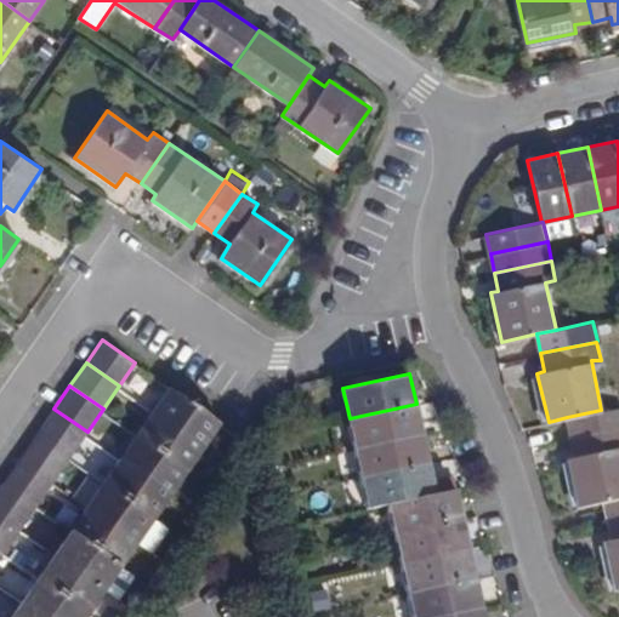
[(169,387),(153,410),(205,445),(221,422),(169,387)]
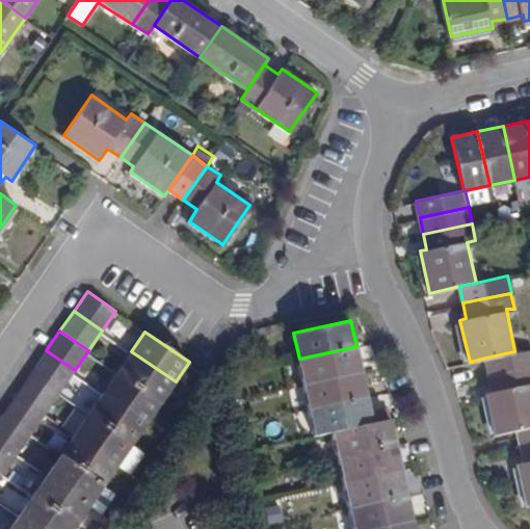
[(362,371),(356,346),(299,359),(305,384),(362,371)]
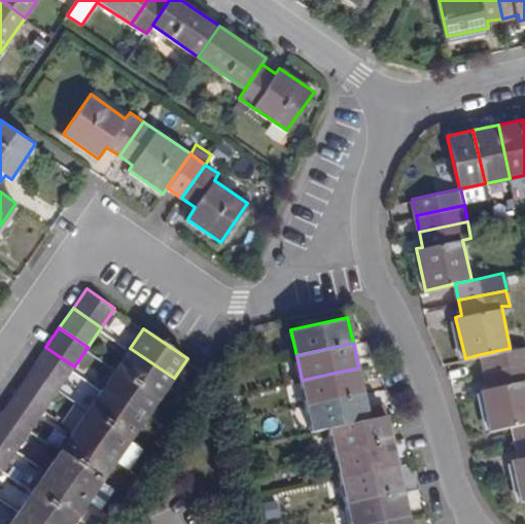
[(524,345),(511,348),(510,348),(481,354),(485,372),(524,362),(524,345)]
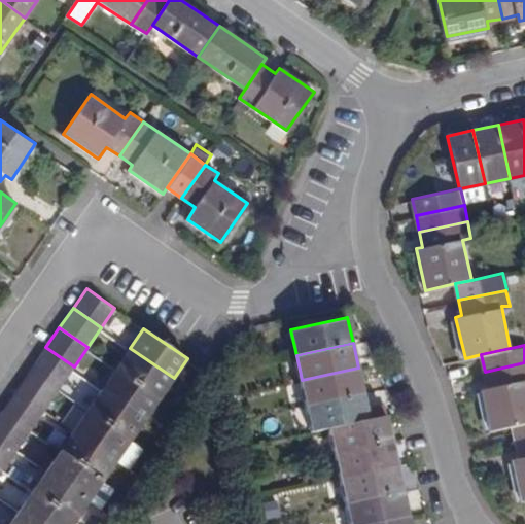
[(60,387),(74,367),(45,347),(31,368),(60,387)]
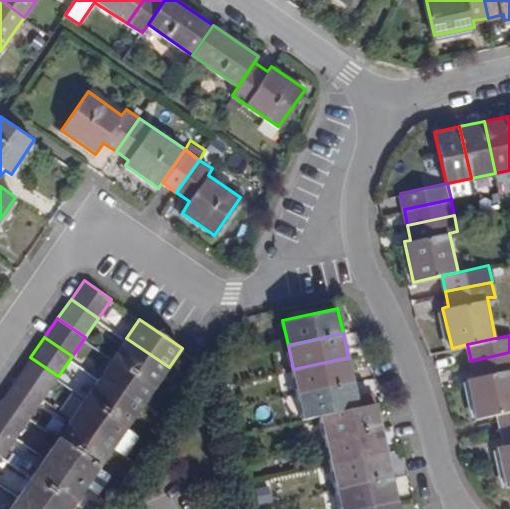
[(126,338),(113,357),(155,386),(169,367),(126,338)]
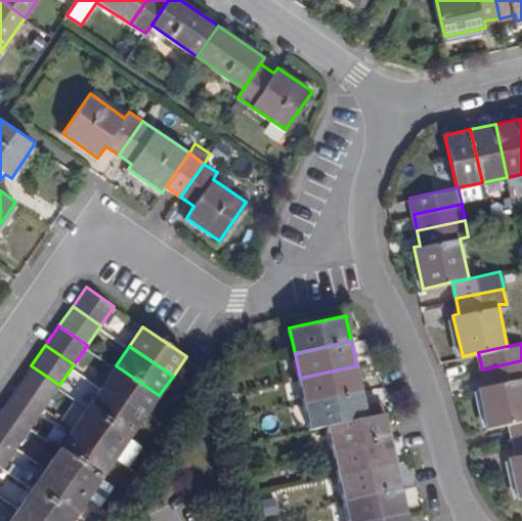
[(521,360),(482,370),(485,385),(479,386),(488,427),(510,423),(521,420),(521,360)]
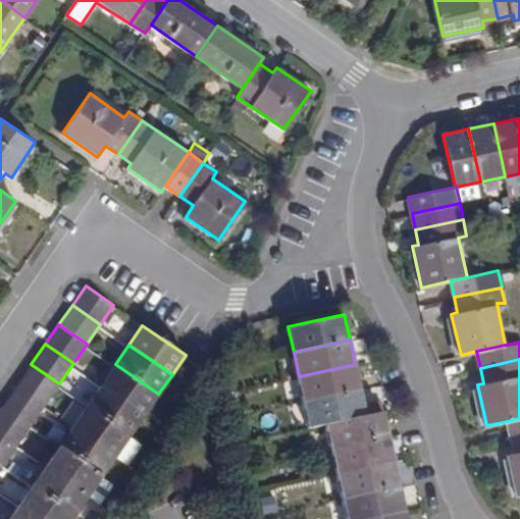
[(45,404),(59,383),(31,364),(17,383),(45,404)]
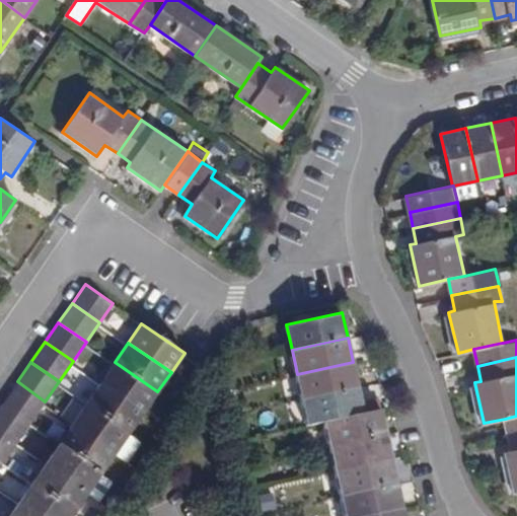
[(115,362),(101,381),(144,411),(157,391),(115,362)]
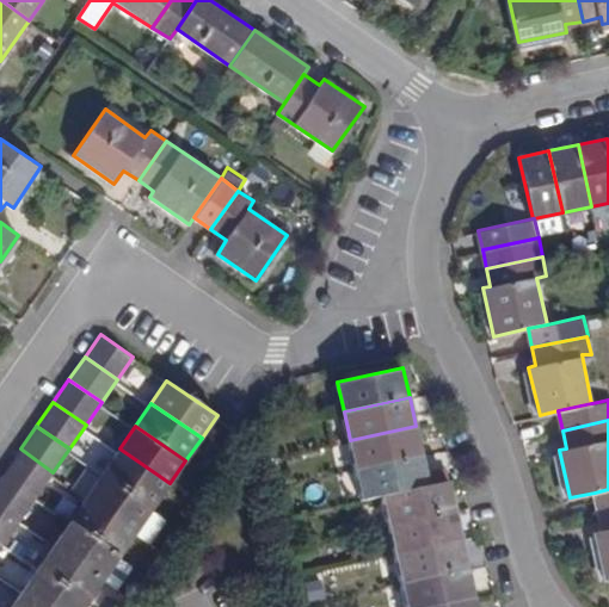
[(356,469),(422,454),(416,426),(350,440),(356,469)]
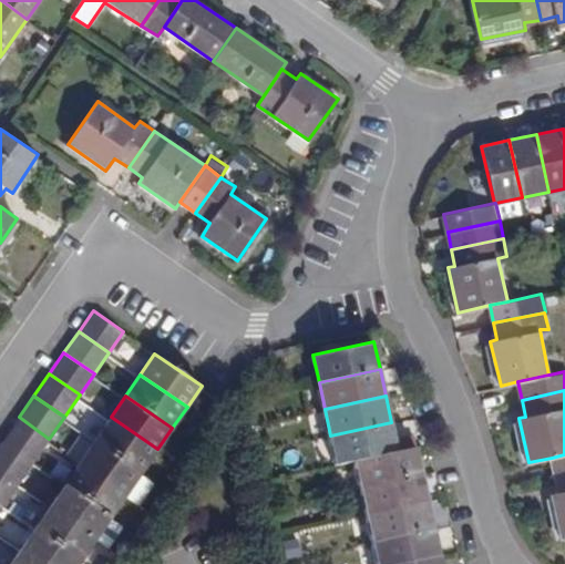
[(34,460),(49,439),(19,417),(3,439),(34,460)]
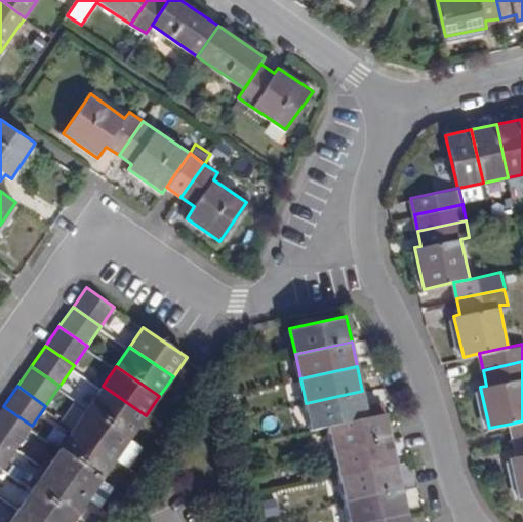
[(103,386),(88,406),(131,437),(146,415),(103,386)]
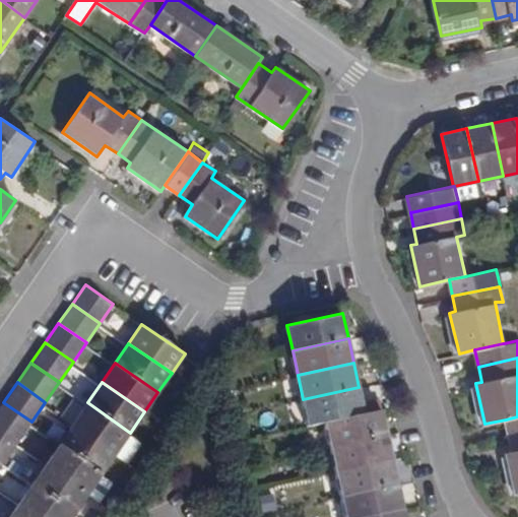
[(326,421),(365,412),(359,387),(303,399),(309,425),(326,421)]
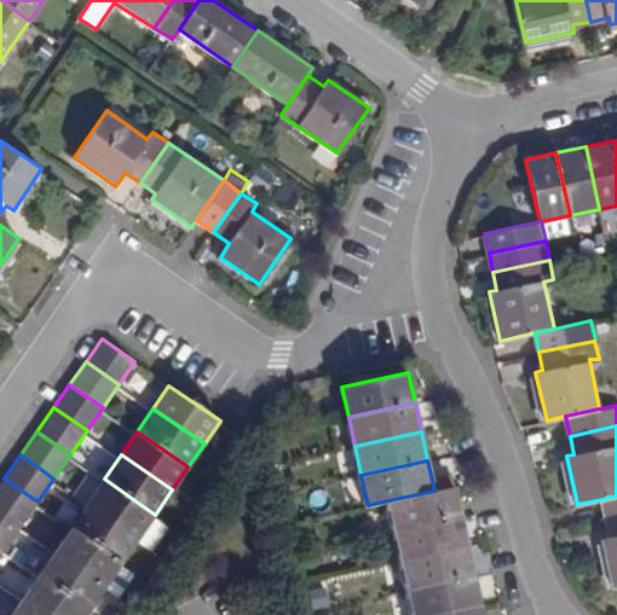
[(0,511),(21,527),(38,502),(4,479),(0,483),(0,511)]
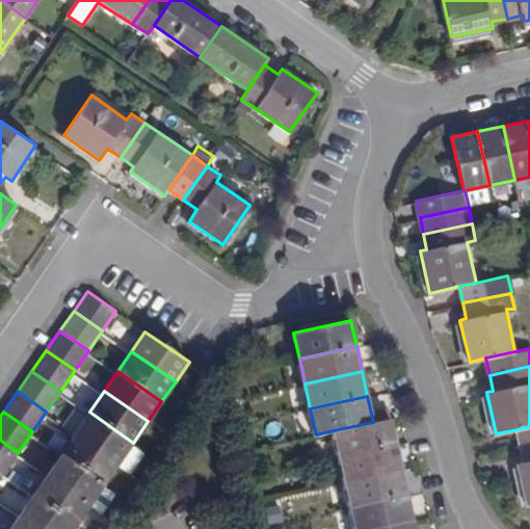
[(89,412),(76,431),(120,461),(133,443),(89,412)]
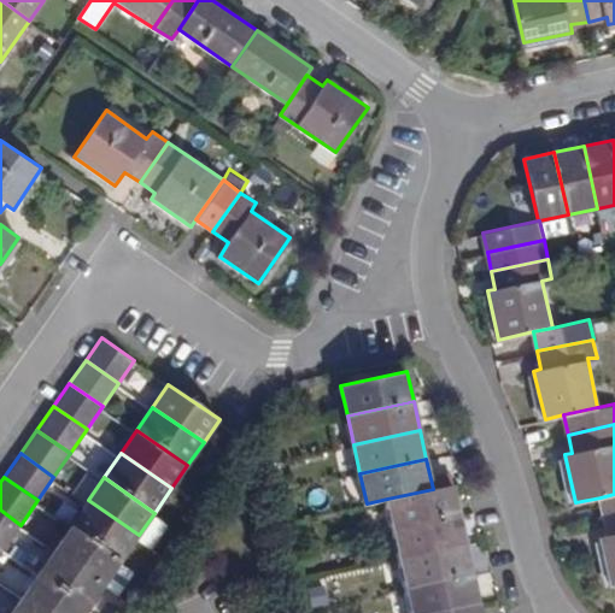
[(460,514),(454,484),(433,489),(387,499),(393,529),(460,514)]
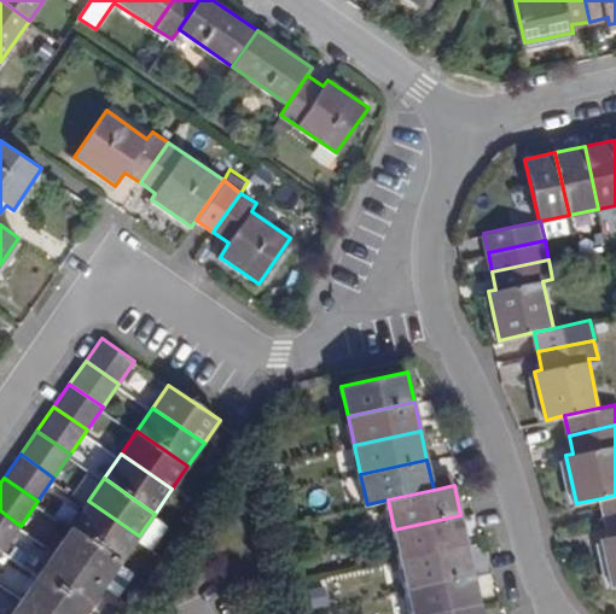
[(615,495),(602,498),(605,516),(615,514),(615,495)]
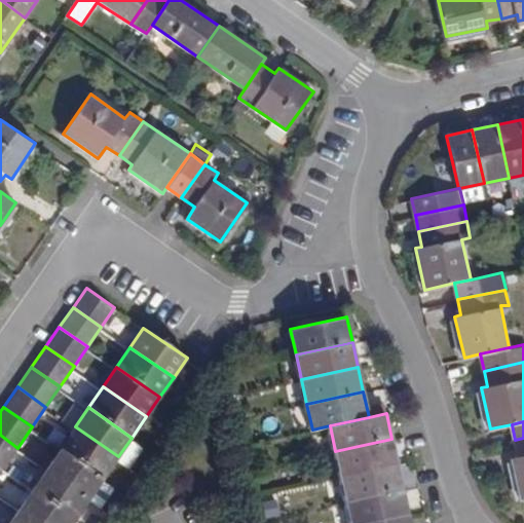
[(75,426),(61,447),(104,477),(118,456),(75,426)]
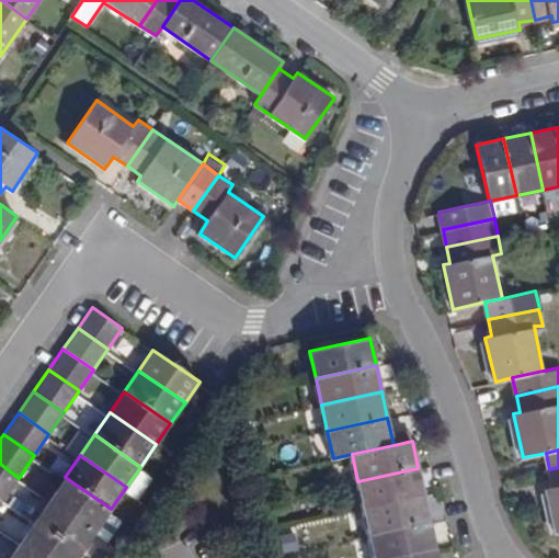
[(0,494),(4,498),(19,478),(0,464),(0,494)]
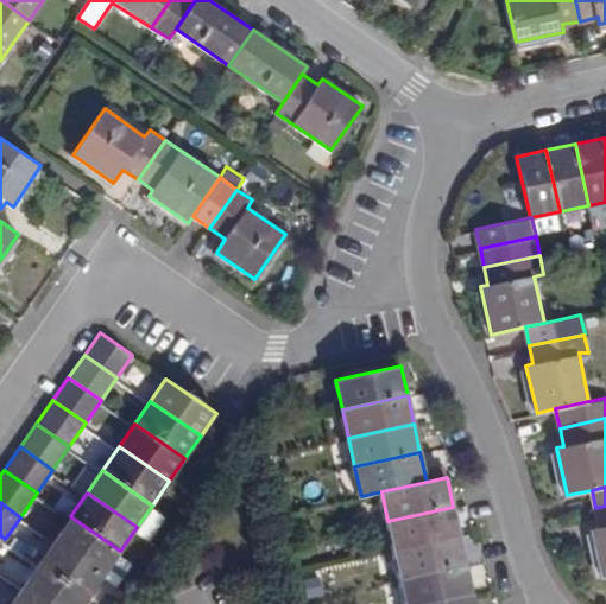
[(605,506),(595,508),(600,527),(592,528),(603,577),(605,576),(605,506)]
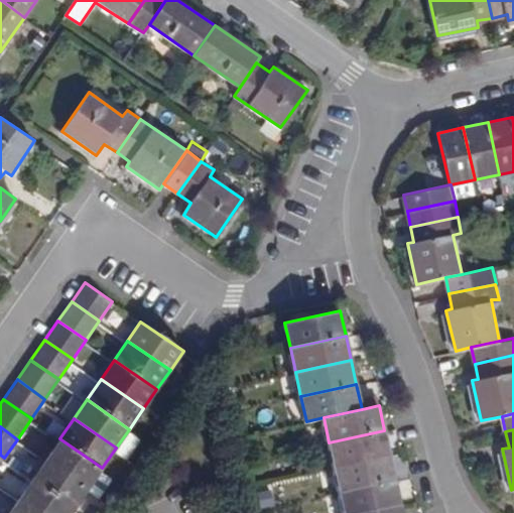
[(389,455),(384,430),(329,442),(334,467),(389,455)]
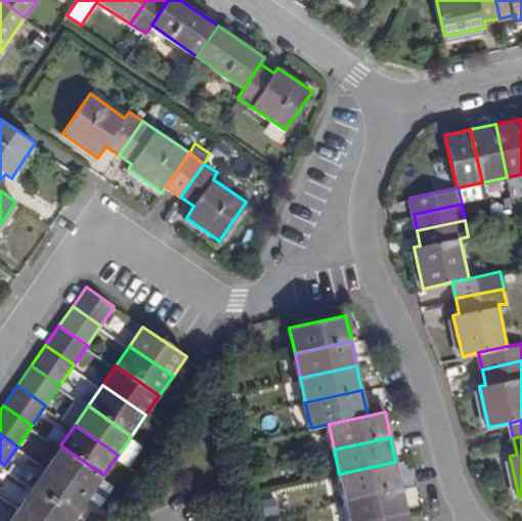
[(60,445),(46,466),(89,495),(103,475),(60,445)]
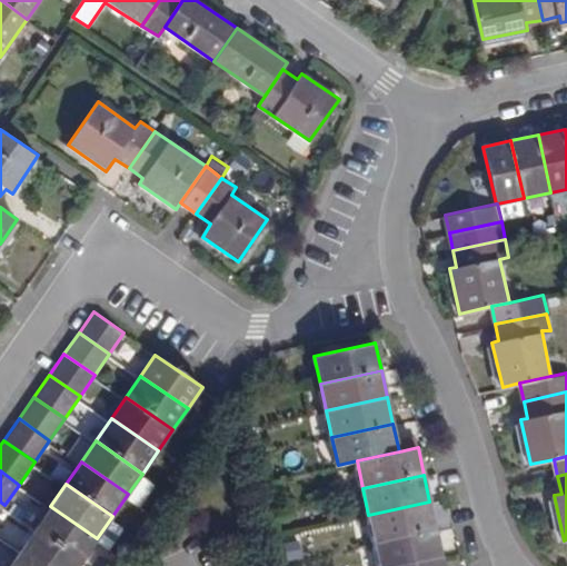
[(436,528),(429,502),(368,515),(375,542),(436,528)]
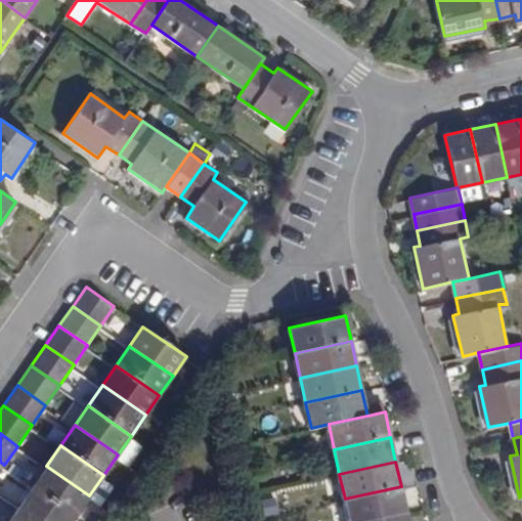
[(46,466),(34,485),(76,515),(89,495),(46,466)]
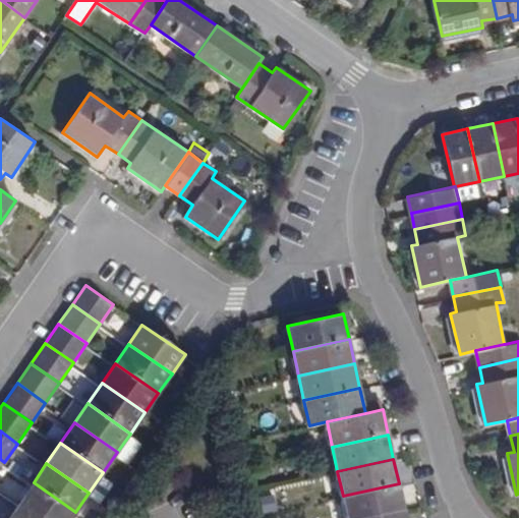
[(34,482),(19,503),(40,517),(71,517),(75,512),(34,482)]
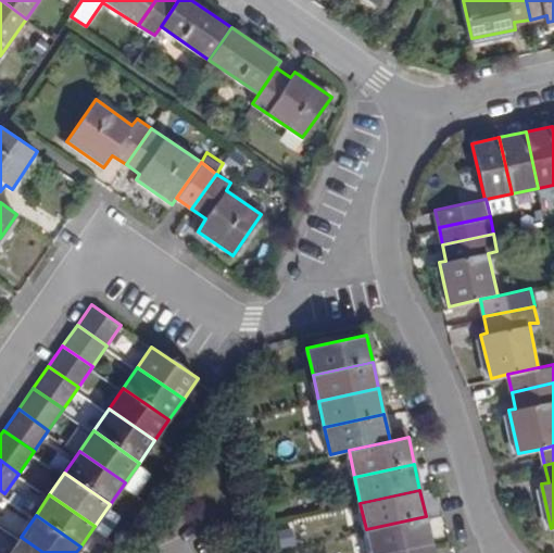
[(387,552),(431,543),(426,516),(366,529),(370,552),(387,552)]
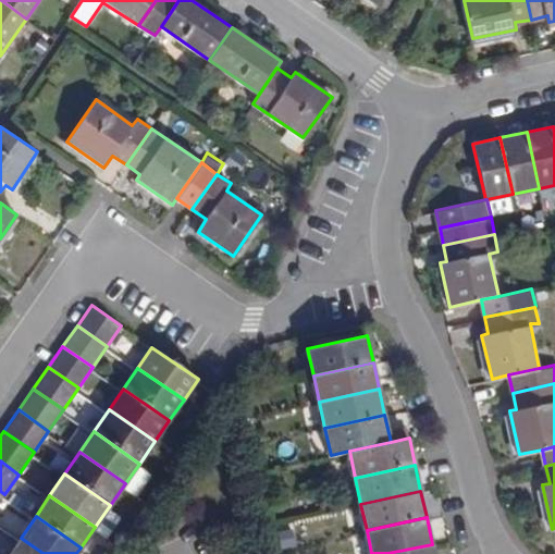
[(42,553),(21,538),(9,553),(42,553)]
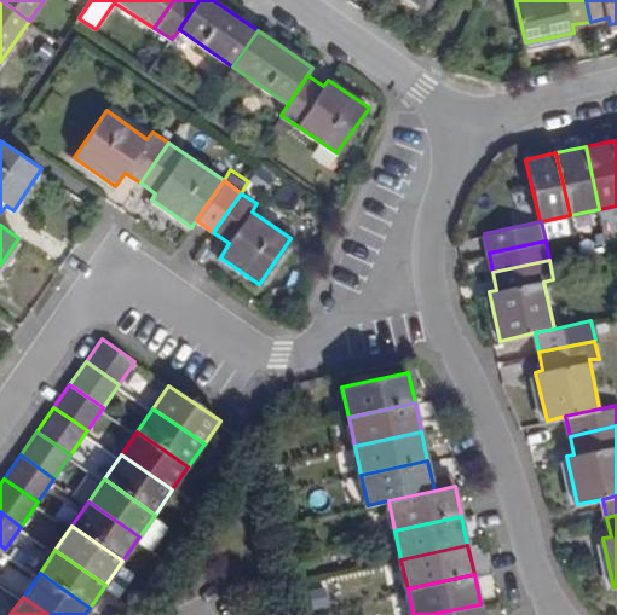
[(483,614),(480,604),(431,614),(483,614)]
